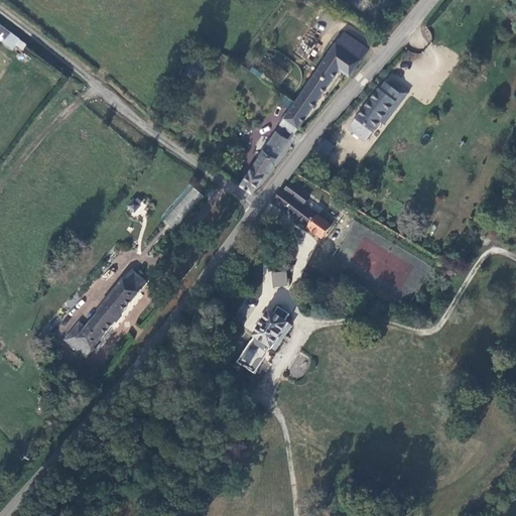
[(0,38),(4,42),(11,32),(0,23),(0,38)]
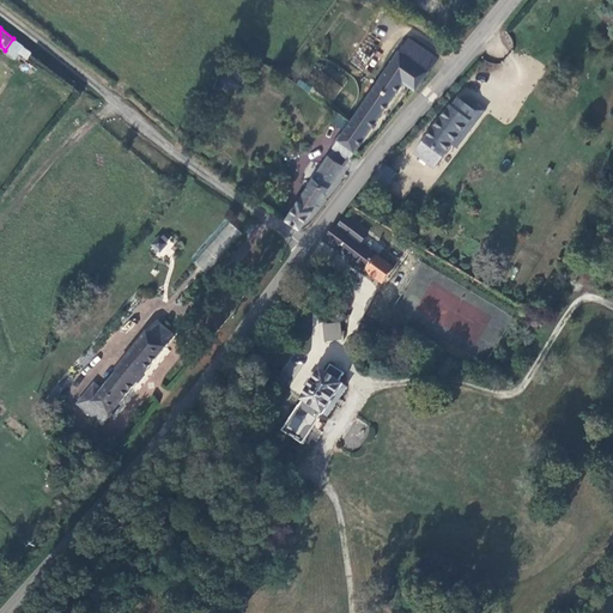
[(414,90),(437,60),(408,40),(339,139),(356,150),(404,82),(414,90)]
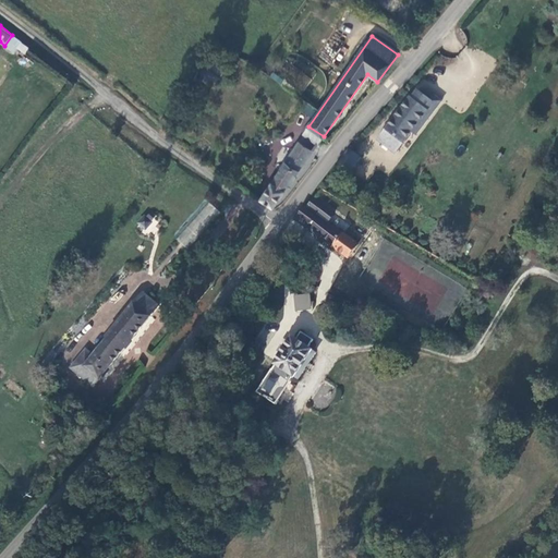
[(301,93),(312,80),(288,60),(277,73),(301,93)]
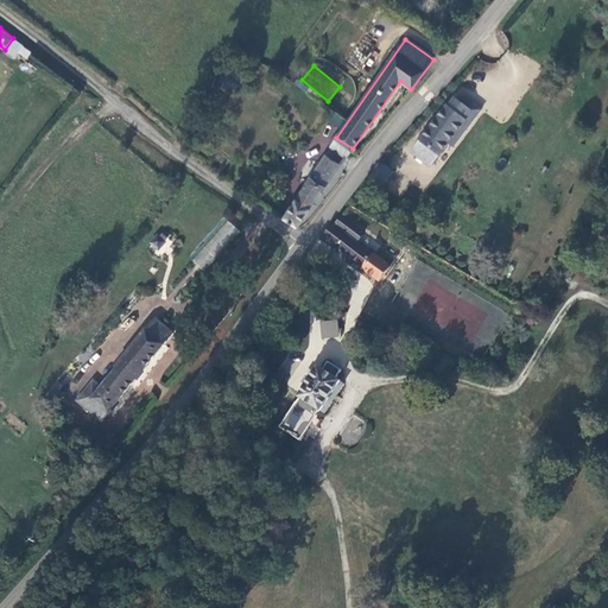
[(449,106),(412,153),(432,168),(449,145),(454,147),(462,137),(458,133),(468,121),(466,120),(473,111),(468,107),(456,99),(450,107),(449,106)]
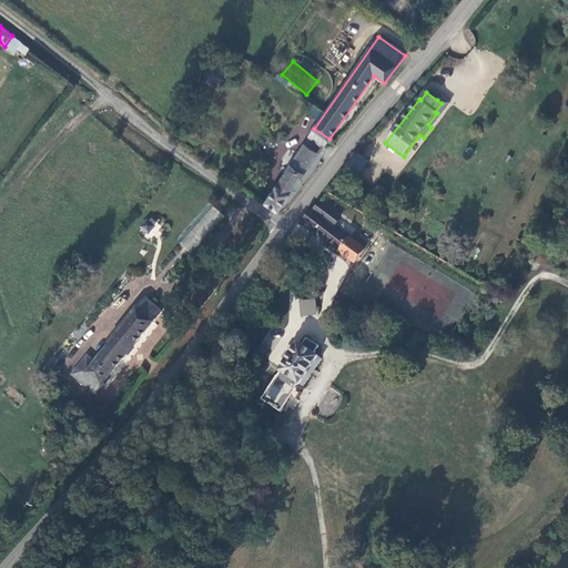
[(437,113),(428,124),(432,128),(450,103),(440,95),(437,100),(442,103),(435,112),(437,113)]
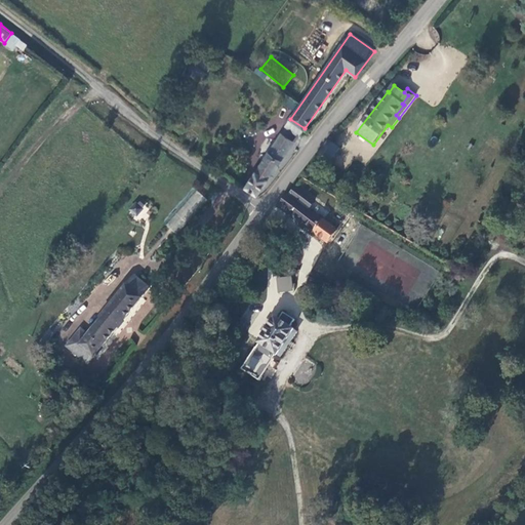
[(292,111),(297,103),(288,96),(283,105),(292,111)]
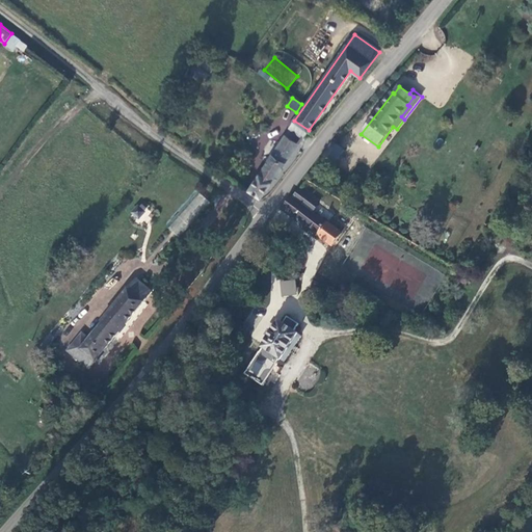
[(303,138),(309,130),(294,121),(289,128),(303,138)]
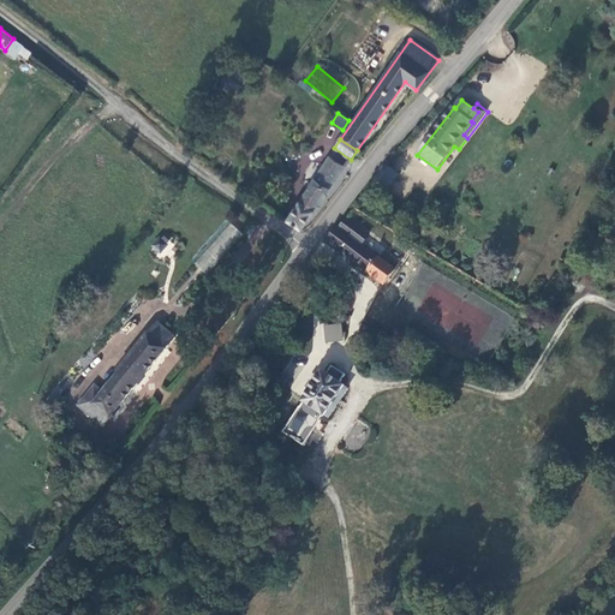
[(320,183),(330,190),(342,173),(333,166),(320,183)]
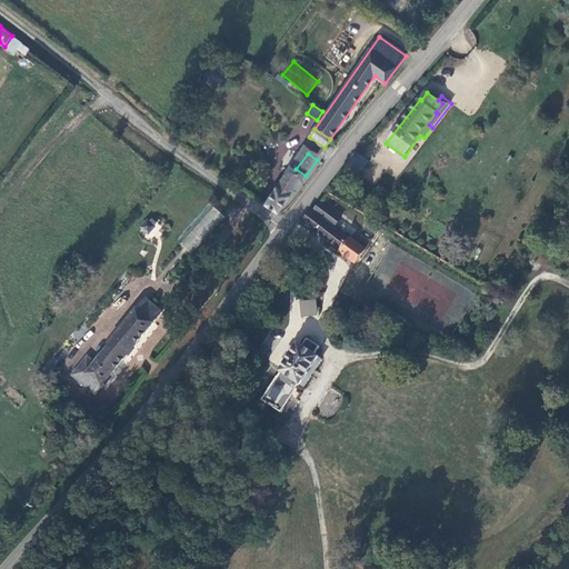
[(267,202),(280,212),(306,176),(296,169),(292,166),(267,202)]
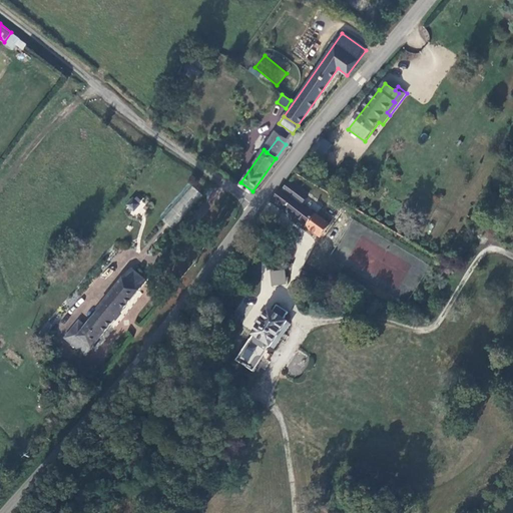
[(314,151),(309,158),(320,166),(326,159),(325,158),(314,151)]
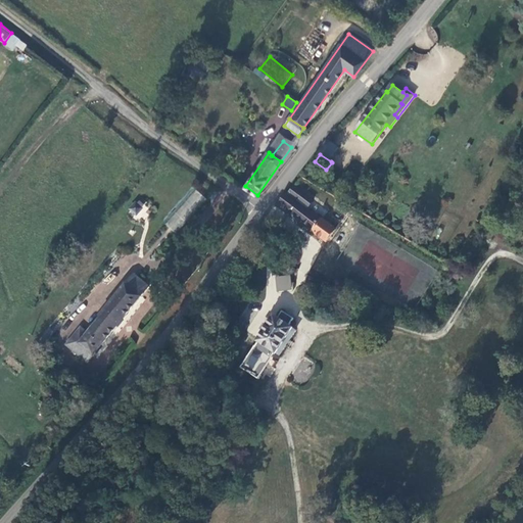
[(289,194),(308,207),(314,201),(295,186),(289,194)]
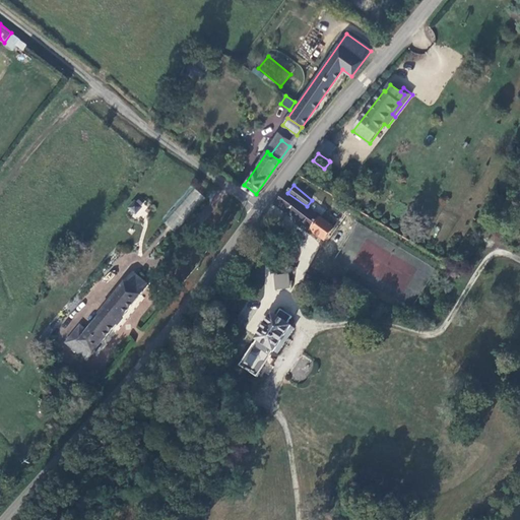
[(195,188),(164,222),(174,232),(205,198),(195,188)]
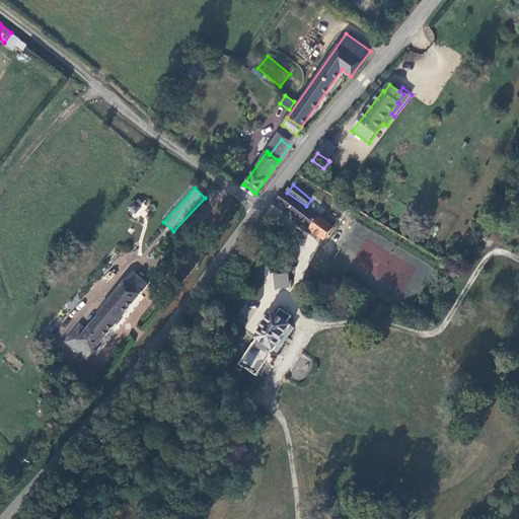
[(276,204),(322,240),(334,227),(306,206),(287,193),(286,192),(276,204)]
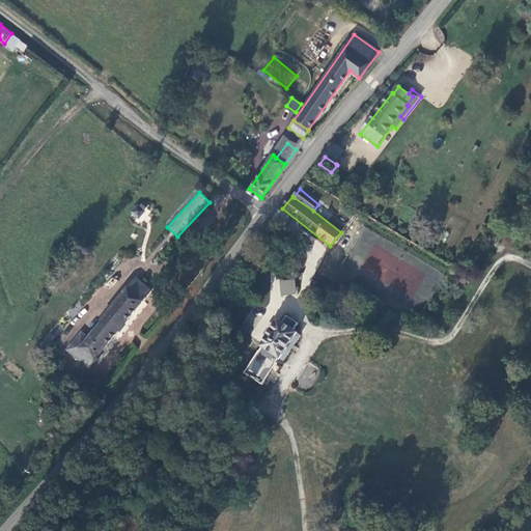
[(331,201),(339,205),(341,200),(334,196),(331,201)]
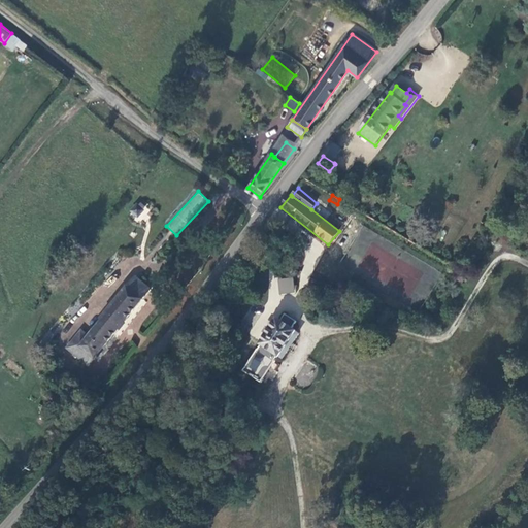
[(347,209),(350,205),(339,199),(337,204),(347,209)]
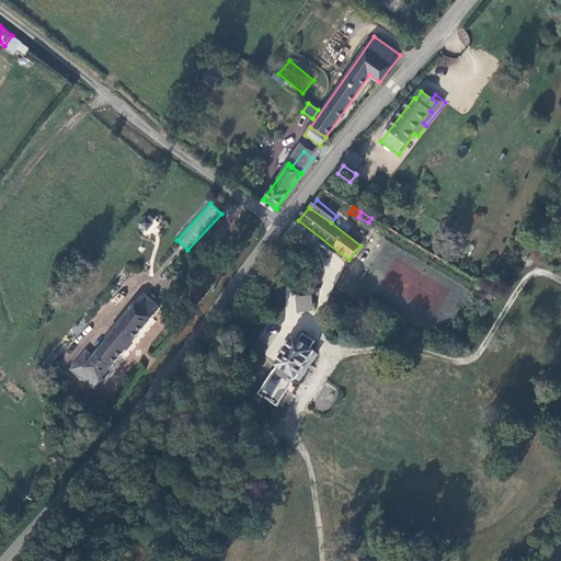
[(148,214),(137,227),(144,232),(155,220),(148,214)]
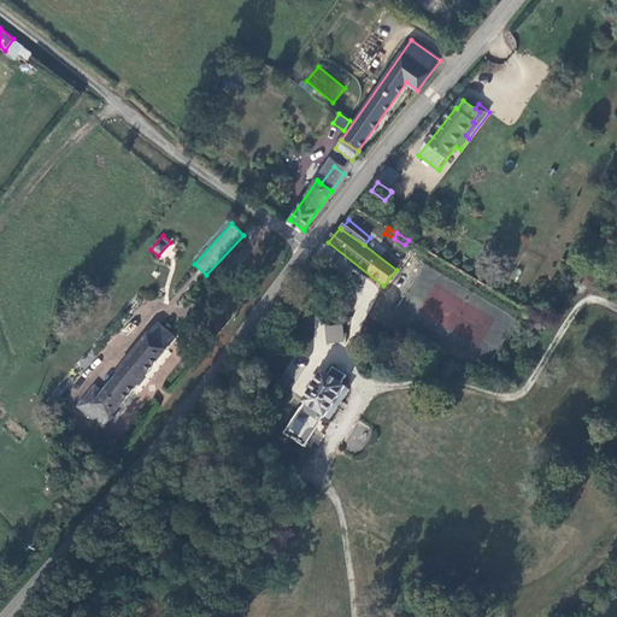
[(323,327),(327,344),(345,340),(341,323),(323,327)]
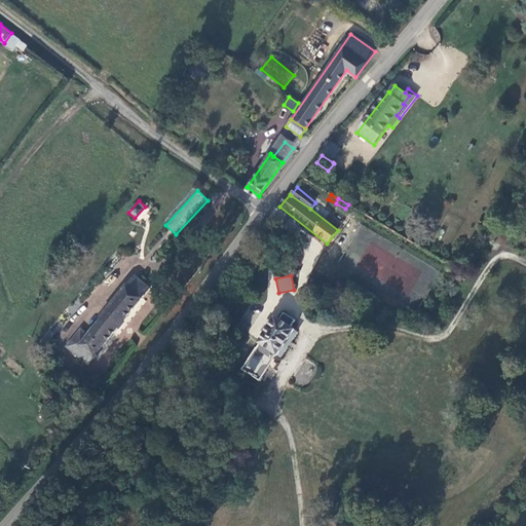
[(88,364),(150,289),(136,276),(102,317),(104,318),(90,335),(81,328),(67,346),(88,364)]
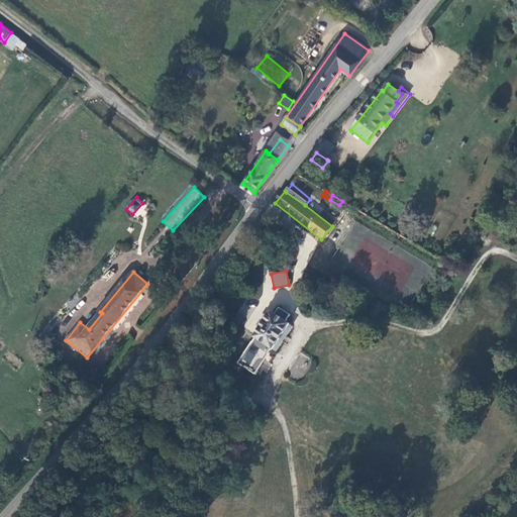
[(274,350),(275,348),(291,326),(292,324),(289,321),(293,315),(281,307),(276,313),(273,312),(254,339),(255,339),(253,344),(252,343),(239,364),(256,376),(271,354),(270,353),(272,349),(274,350)]
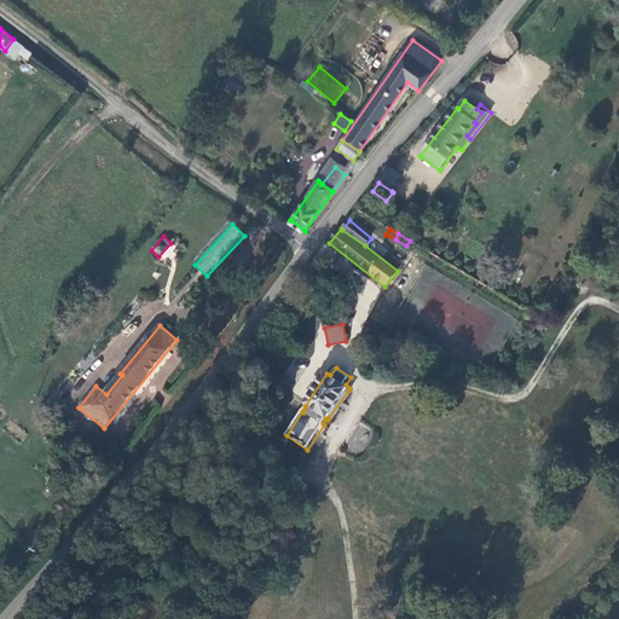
[(348,391),(329,417),(334,421),(352,393),(348,391)]
